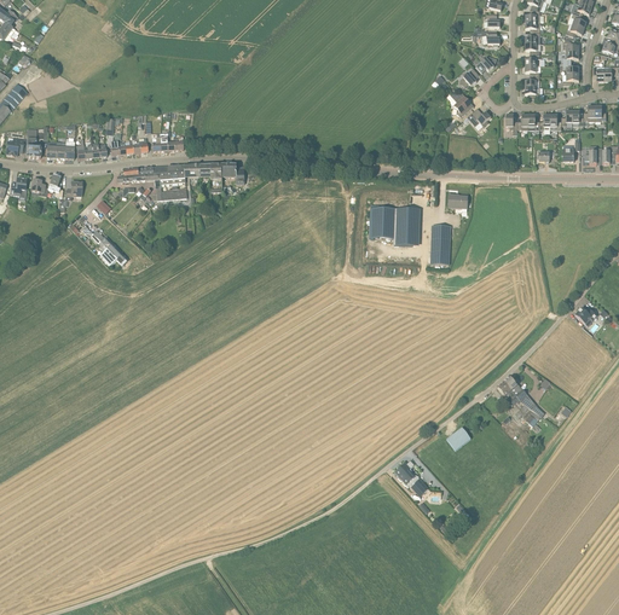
[(490,0),(489,6),(501,10),(503,3),(499,1),(499,0),(490,0)]
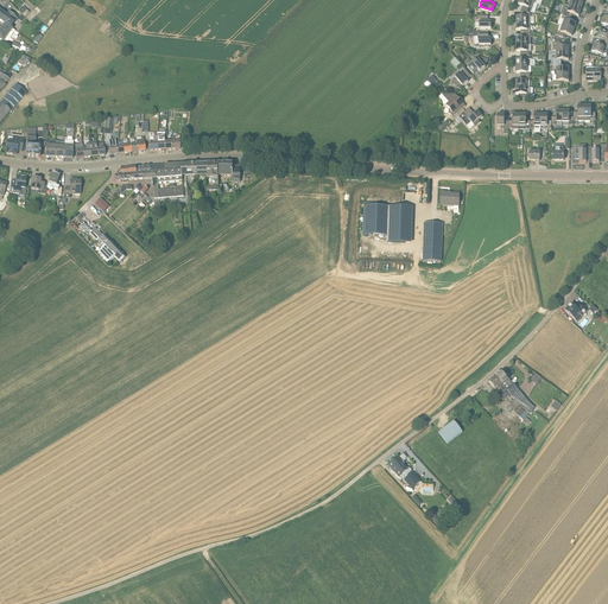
[(534,0),(536,0),(518,0),(518,1),(523,2),(521,8),(531,10),(532,6),(534,0)]
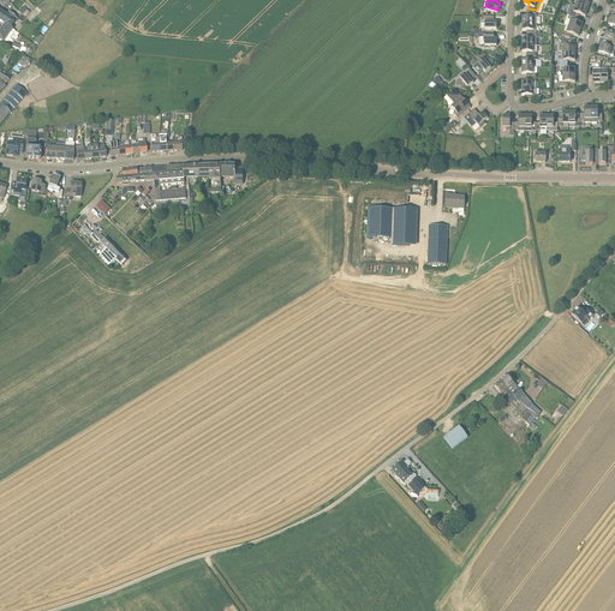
[(585,13),(587,6),(575,3),(573,9),(571,7),(569,12),(577,15),(578,11),(585,13)]
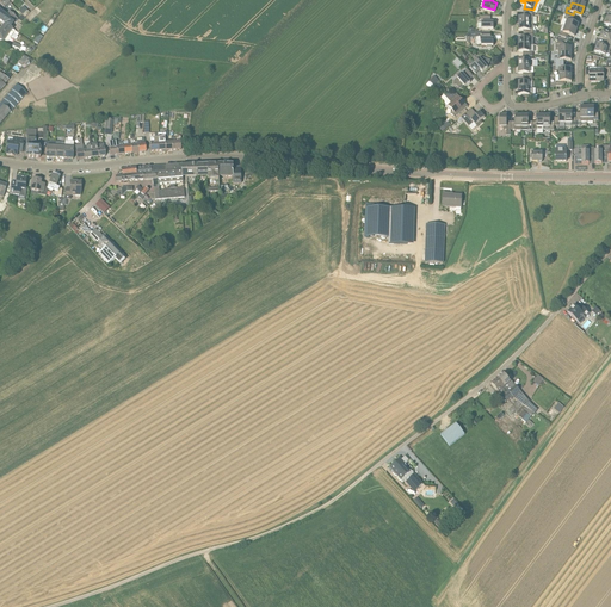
[(6,12),(0,7),(0,17),(5,20),(10,24),(13,20),(8,17),(10,14),(6,12)]
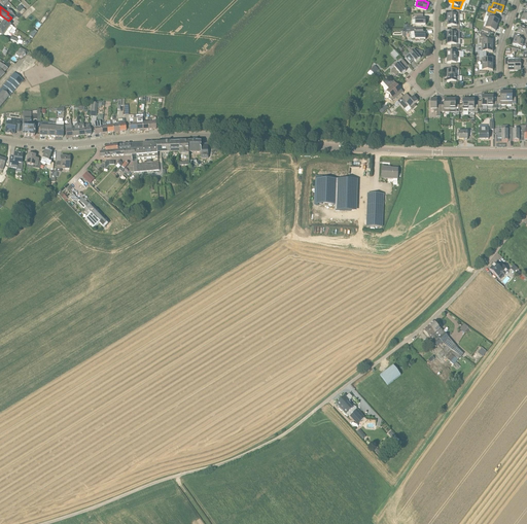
[(15,13),(7,6),(5,10),(8,12),(7,14),(11,18),(15,13)]
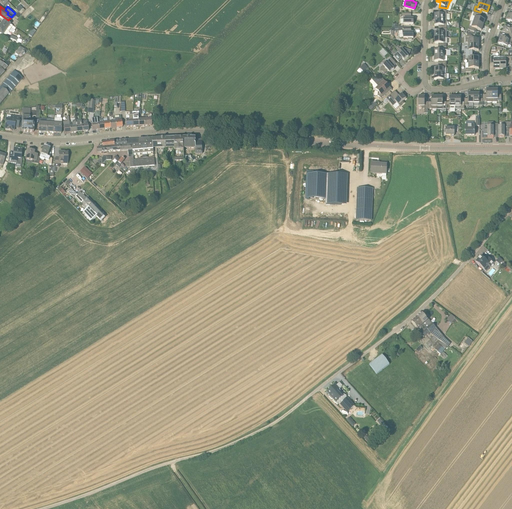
[(447,11),(447,8),(439,7),(438,11),(435,11),(435,17),(446,17),(447,11)]
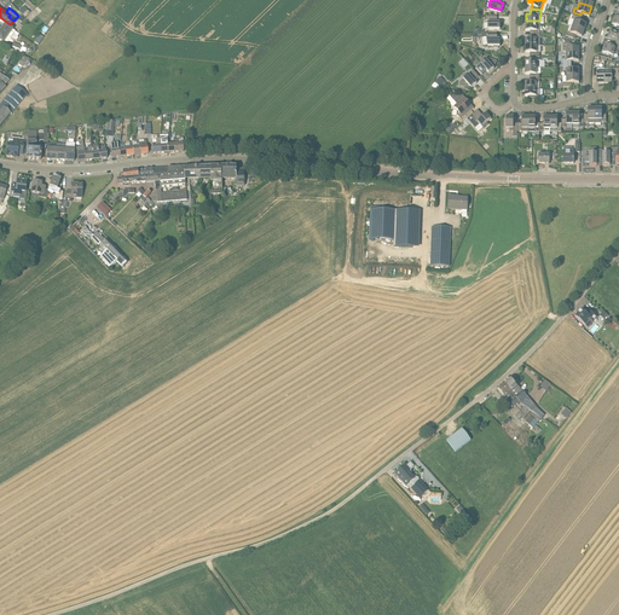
[(497,12),(485,12),(485,17),(487,17),(487,25),(499,25),(499,19),(497,19),(497,12)]
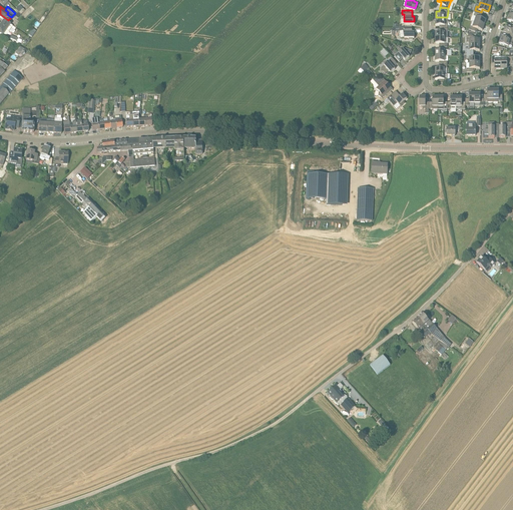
[(480,15),(481,12),(475,10),(474,13),(476,14),(474,19),(484,22),(486,17),(480,15)]
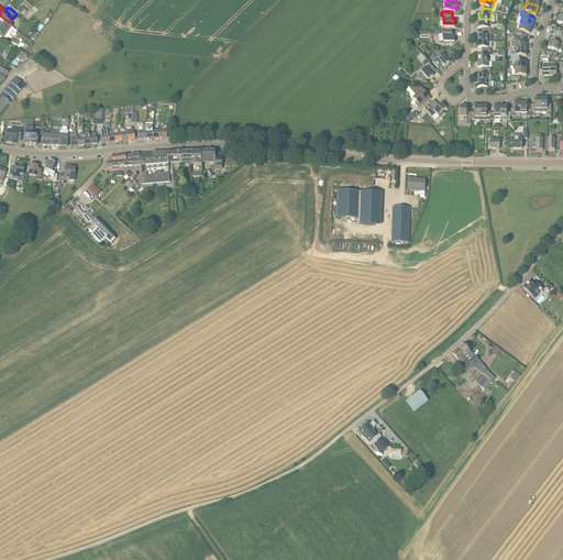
[(13,25),(9,22),(4,19),(0,25),(8,30),(10,32),(12,29),(15,31),(19,26),(15,23),(13,25)]
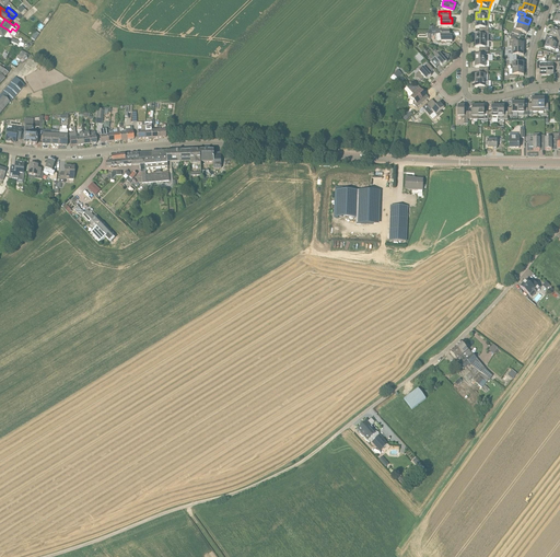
[(489,25),(488,19),(476,19),(475,25),(479,25),(479,28),(489,28),(489,25)]
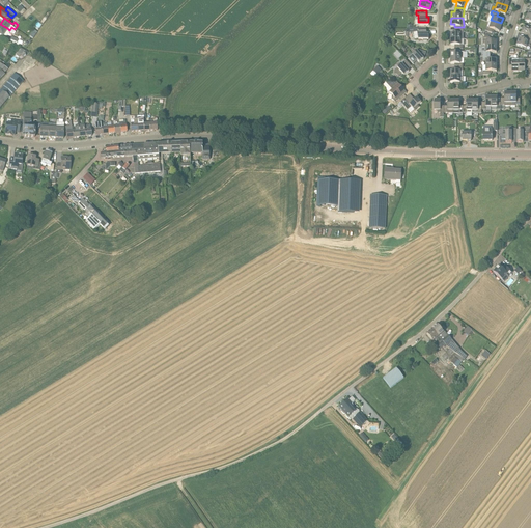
[(499,29),(501,23),(491,20),(488,25),(486,24),(485,28),(492,30),(493,27),(499,29)]
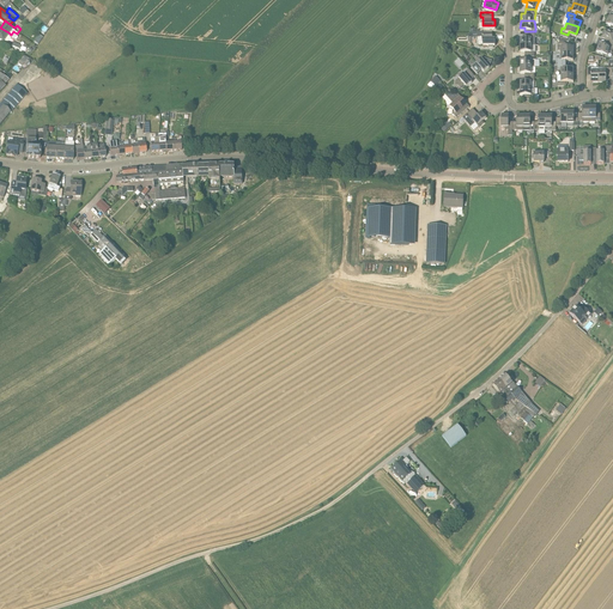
[(11,35),(8,32),(0,28),(0,26),(0,37),(2,38),(8,38),(11,35)]
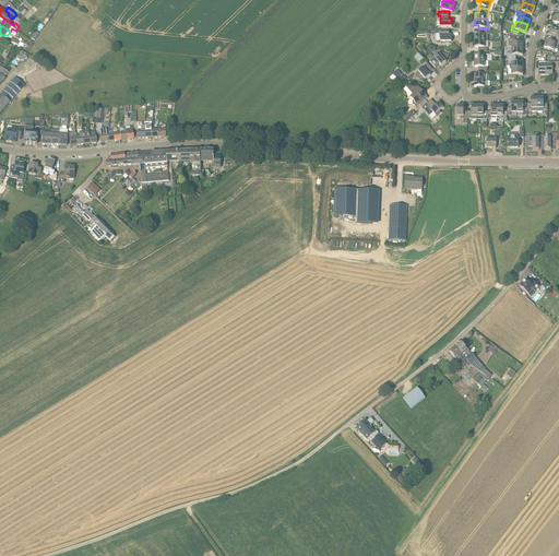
[(554,36),(558,38),(558,27),(551,25),(549,32),(555,34),(554,36)]
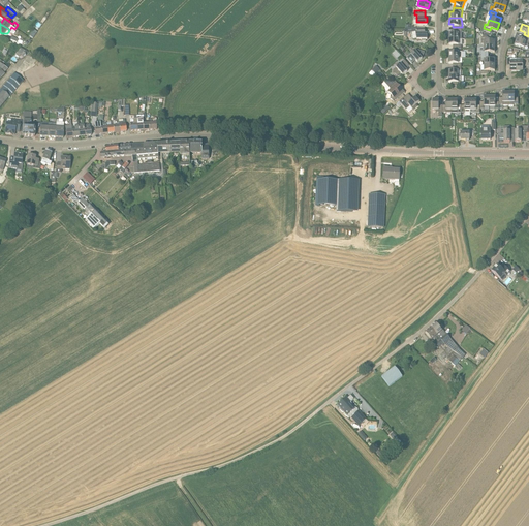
[(426,38),(426,36),(427,36),(427,31),(425,31),(425,25),(411,25),(413,36),(416,36),(421,36),(421,38),(426,38)]
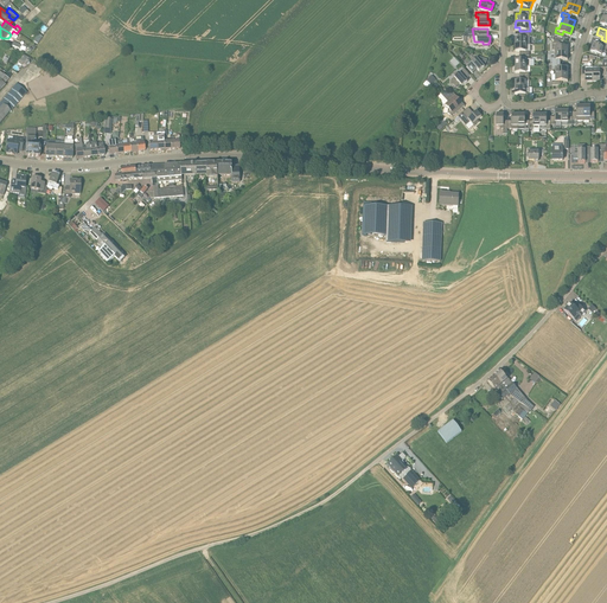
[(530,34),(530,31),(519,31),(519,34),(515,34),(515,42),(530,42),(530,34)]
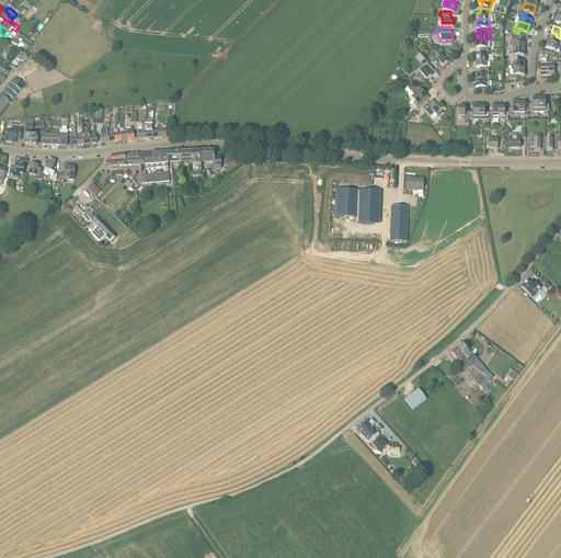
[(513,46),(524,46),(524,40),(517,40),(517,36),(510,36),(510,41),(513,41),(513,46)]
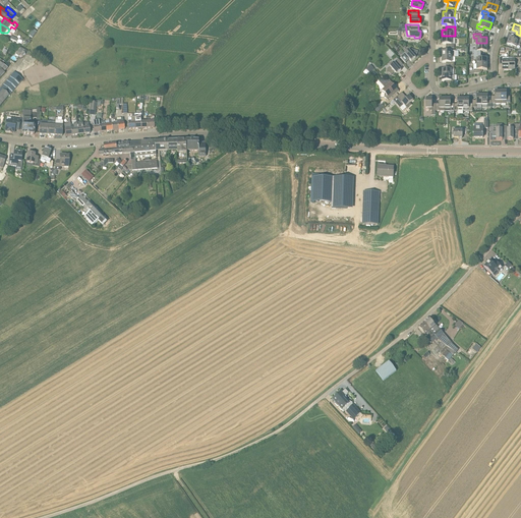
[(520,36),(516,34),(515,37),(510,35),(509,37),(508,37),(507,41),(508,41),(507,42),(516,45),(517,41),(520,42),(520,40),(520,39),(520,36)]
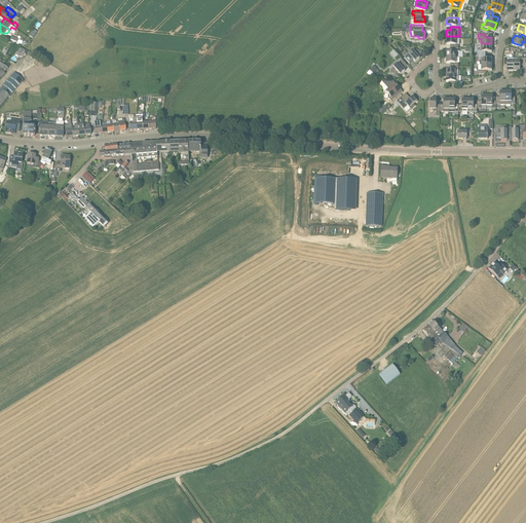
[(459,36),(446,36),(446,42),(450,42),(450,45),(458,45),(459,42),(459,36)]
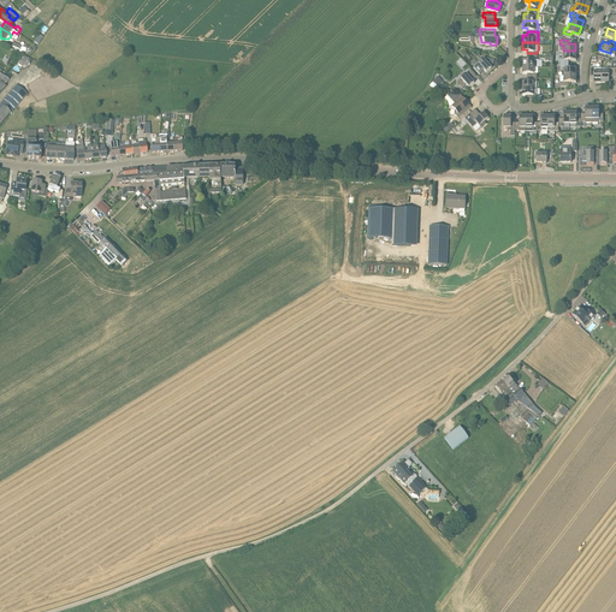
[(561,61),(568,61),(568,58),(576,58),(575,51),(563,51),(563,58),(561,58),(561,61)]
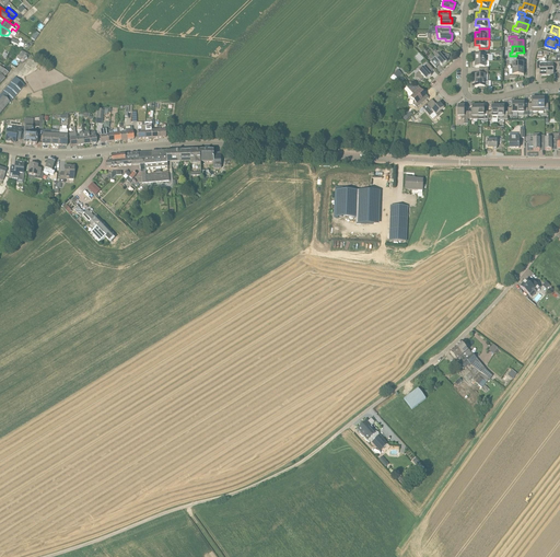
[(479,51),(475,51),(475,58),(486,58),(489,58),(489,51),(488,51),(488,48),(479,48),(479,51)]
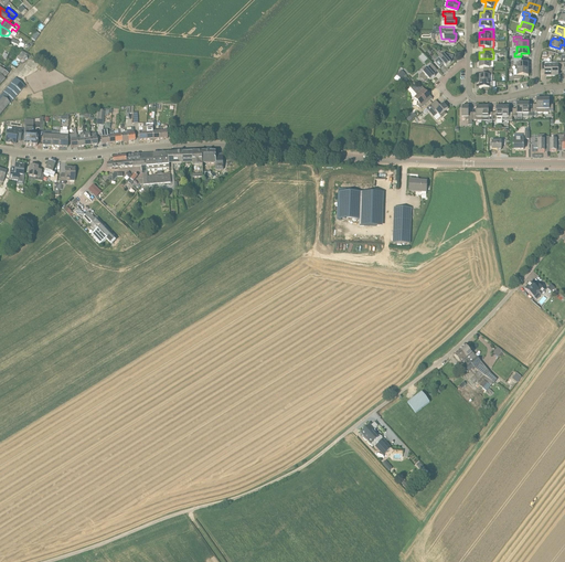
[(434,59),(440,65),(444,62),(446,63),(450,60),(450,59),(450,57),(451,56),(451,55),(451,54),(452,53),(454,53),(445,50),(444,51),(434,59)]
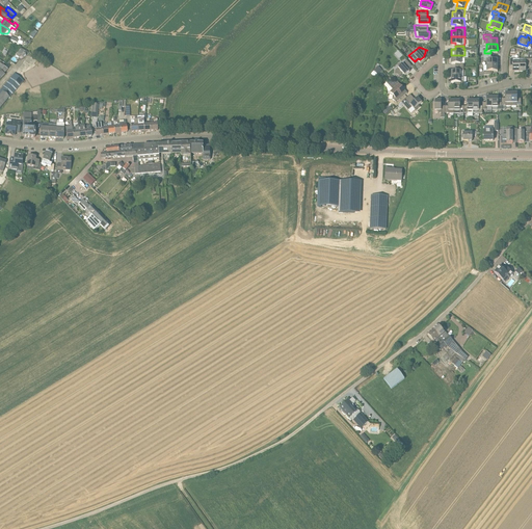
[(399,48),(395,51),(400,56),(404,53),(399,48)]
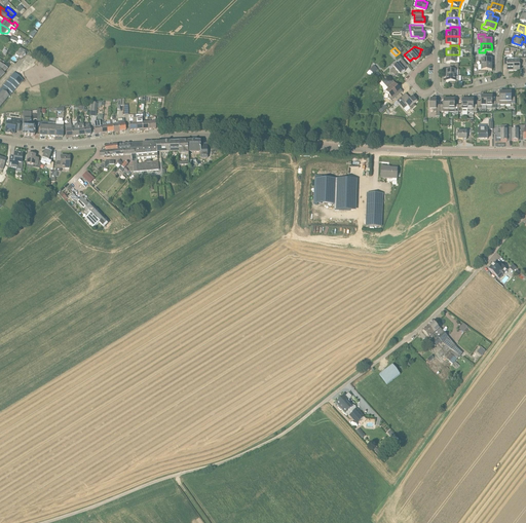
[(481,62),(492,62),(492,55),(485,57),(485,52),(479,52),(479,57),(481,57),(481,62)]
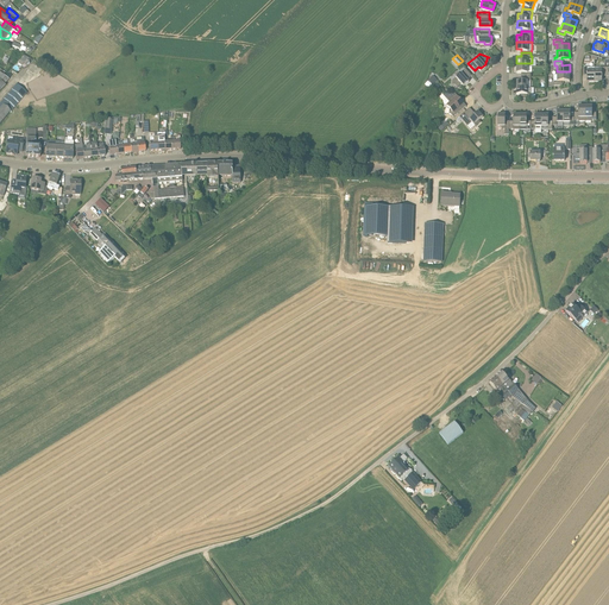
[(527,70),(528,63),(516,63),(516,70),(521,70),(521,74),(531,74),(531,70),(527,70)]
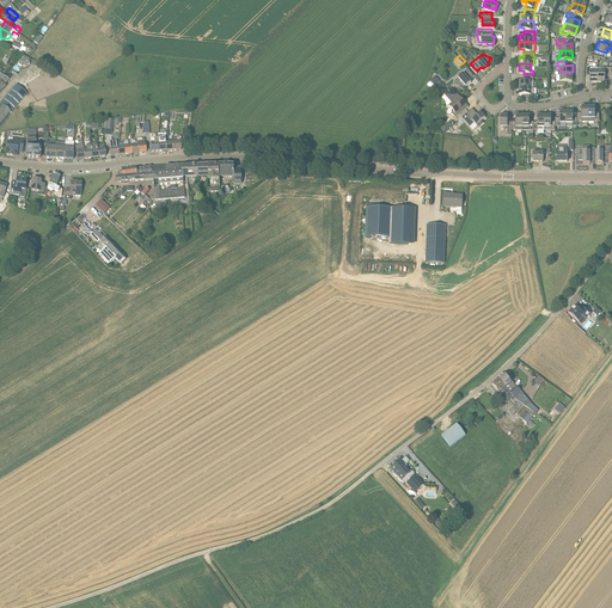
[(598,79),(598,68),(598,65),(591,65),(586,65),(586,72),(589,72),(591,79),(598,79)]
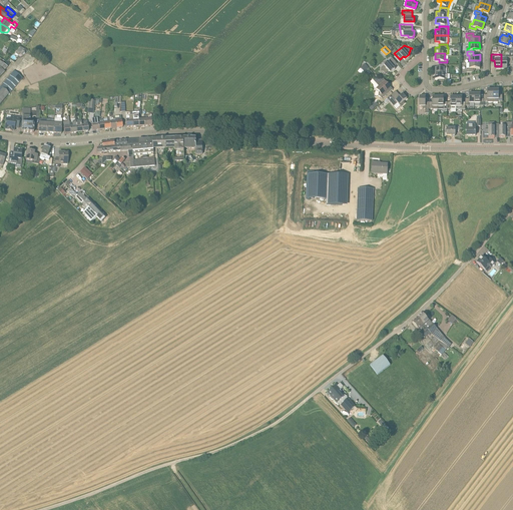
[(507,60),(510,60),(510,54),(506,54),(506,57),(501,57),(501,66),(507,66),(507,60)]
